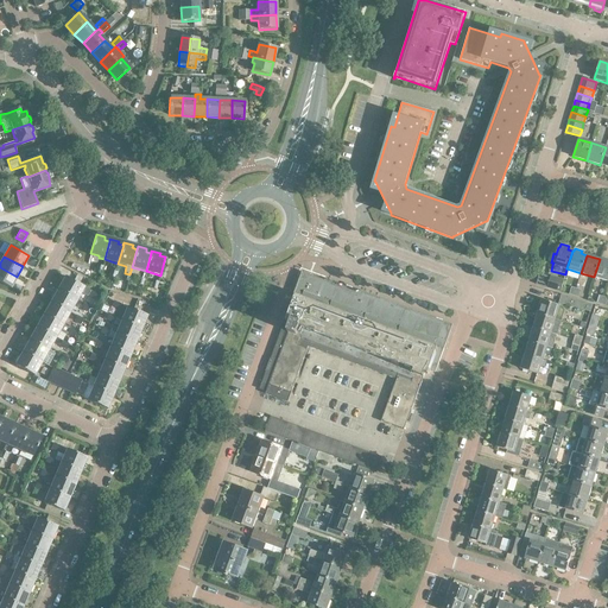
[(607,282),(607,280),(607,261),(600,259),(594,277),(607,282)]
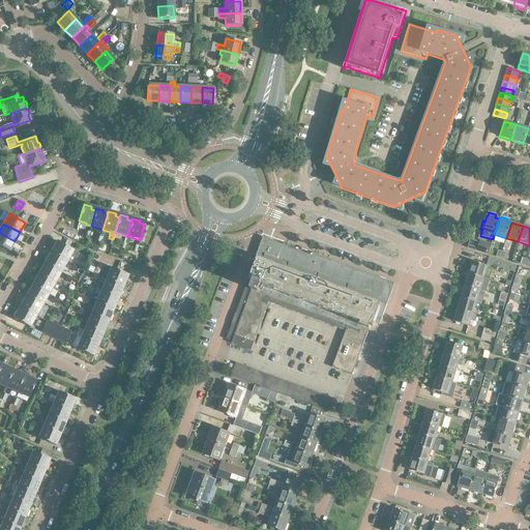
[(0,233),(0,245),(9,252),(15,241),(0,233)]
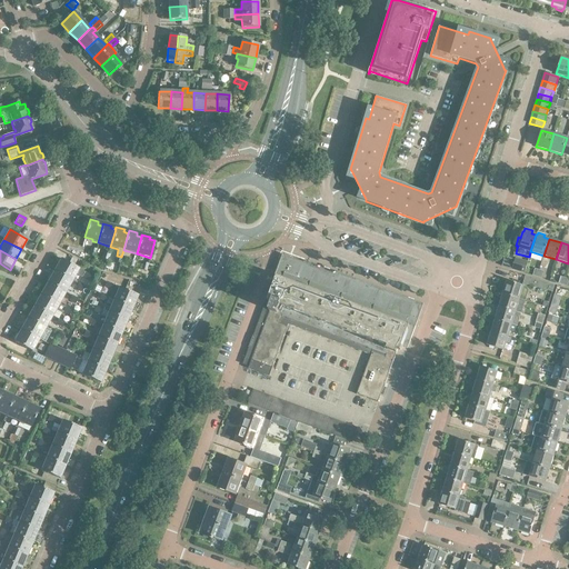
[(372,352),(357,395),(378,402),(379,400),(378,400),(385,383),(387,379),(386,378),(392,362),(398,348),(399,349),(400,348),(398,347),(399,346),(407,349),(417,321),(416,320),(420,308),(398,299),(399,297),(303,261),(303,262),(282,255),(273,280),(280,282),(272,301),(271,300),(270,301),(272,302),(269,311),(248,369),(269,377),(288,325),(365,352),(366,350),(372,352)]
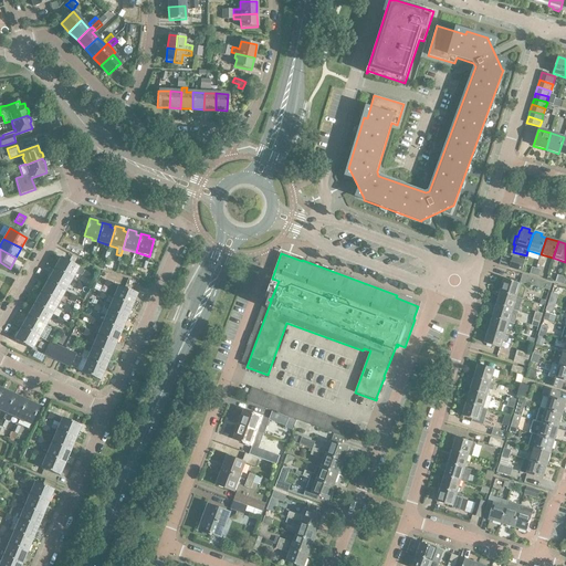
[(525,261),(512,257),(509,268),(522,272),(525,261)]
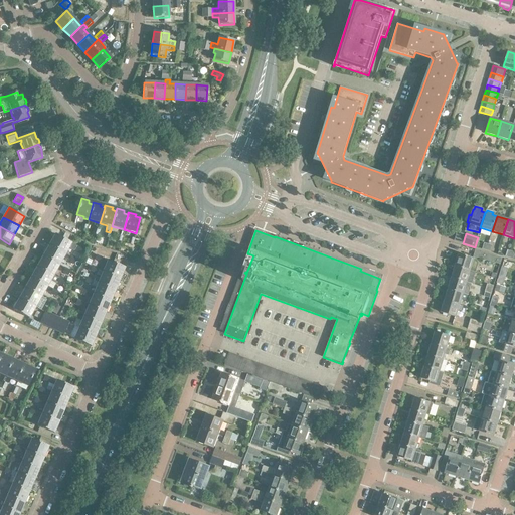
[(52,238),(49,245),(51,246),(63,253),(66,246),(68,248),(71,243),(66,240),(62,238),(57,235),(54,239),(52,238)]
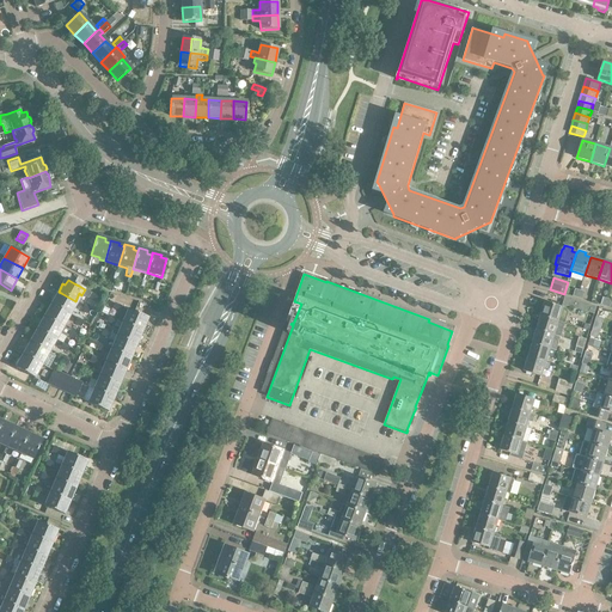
[(55,297),(51,304),(54,306),(54,305),(68,313),(72,306),(74,307),(78,303),(75,301),(61,293),(57,298),(55,297)]
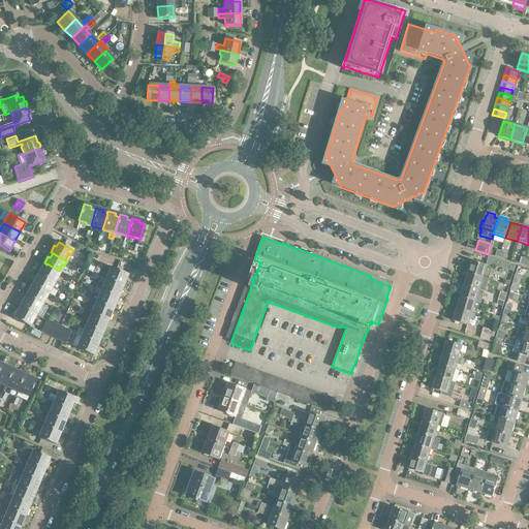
[(488,256),(486,266),(471,261),(469,266),(470,267),(468,273),(468,274),(483,278),(488,279),(492,268),(501,268),(514,271),(516,265),(488,256)]
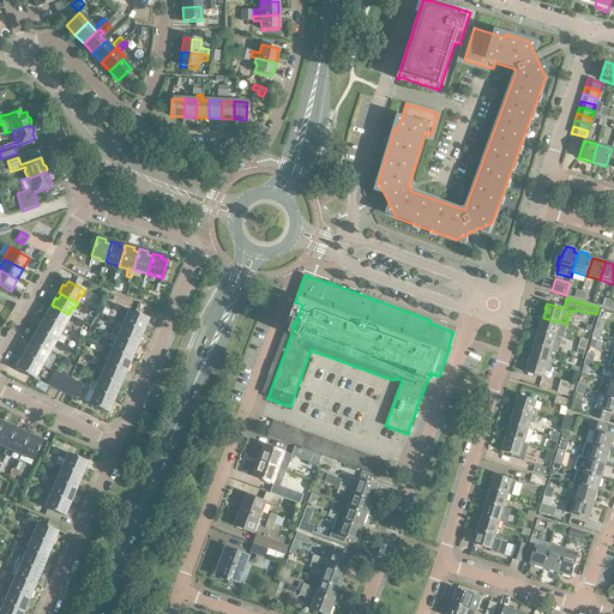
[(48,309),(44,318),(47,319),(61,327),(65,319),(67,320),(71,315),(68,314),(54,306),(54,307),(52,311),(48,309)]
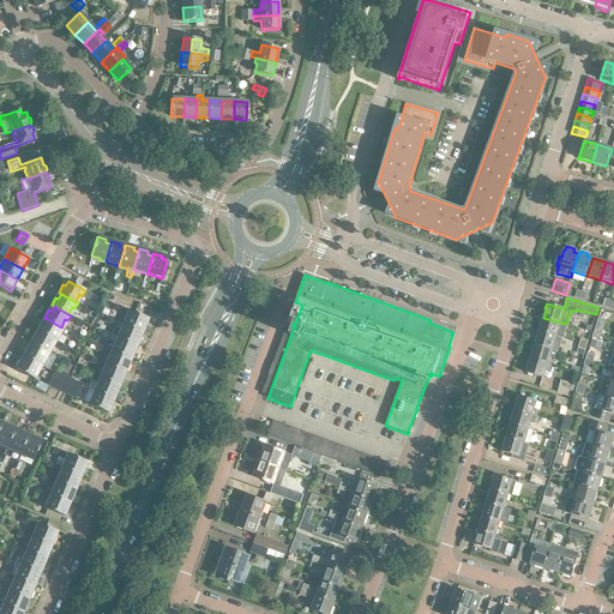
[(607,317),(608,317),(611,312),(601,308),(597,318),(603,319),(607,317)]
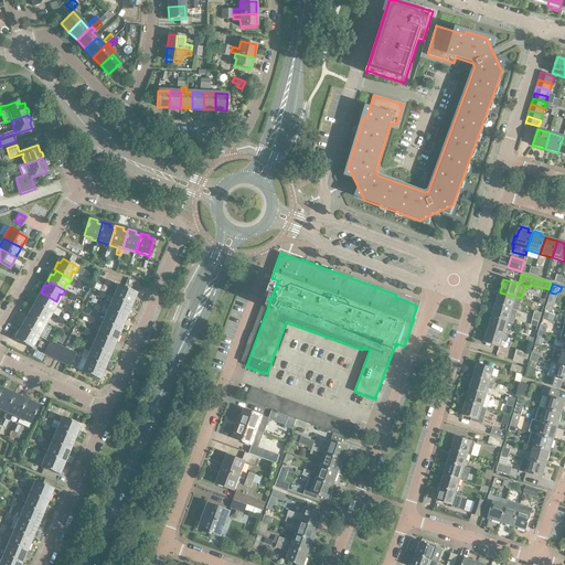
[(113,298),(129,305),(129,306),(131,307),(135,299),(132,298),(135,292),(118,286),(113,298)]
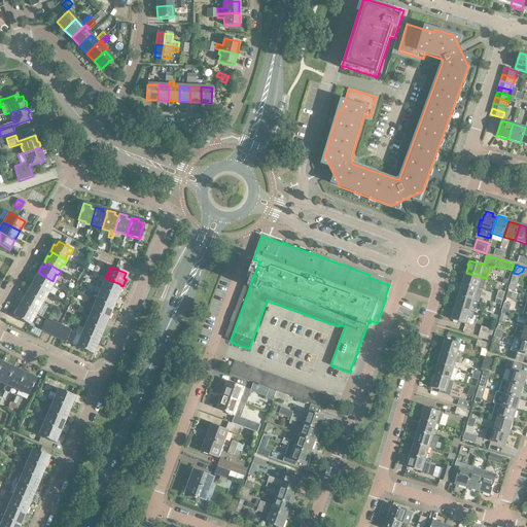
[(463,284),(478,288),(481,277),(466,273),(466,272),(465,272),(464,277),(465,277),(463,284)]
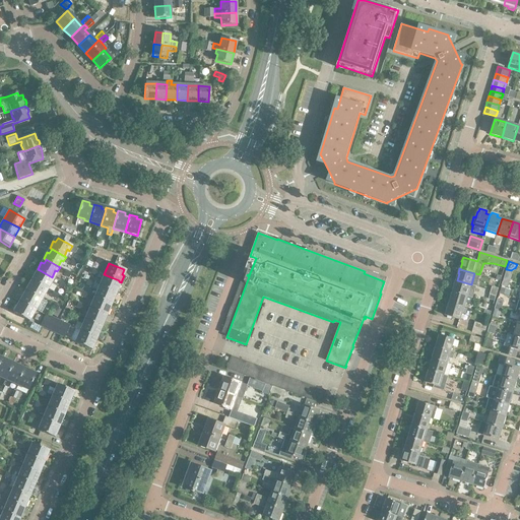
[(35,273),(31,279),(34,281),(34,280),(46,287),(49,281),(51,282),(56,285),(57,285),(59,281),(54,278),(52,277),(40,270),(38,274),(35,273)]
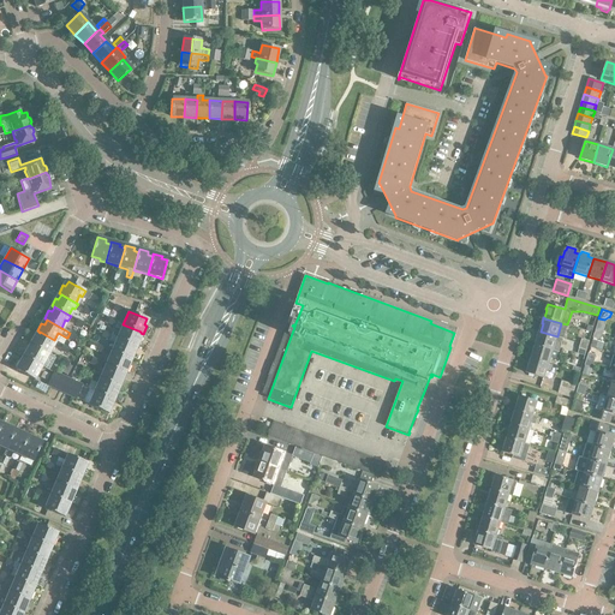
[(138,338),(141,333),(141,332),(123,324),(117,338),(135,346),(137,347),(141,339),(138,338)]
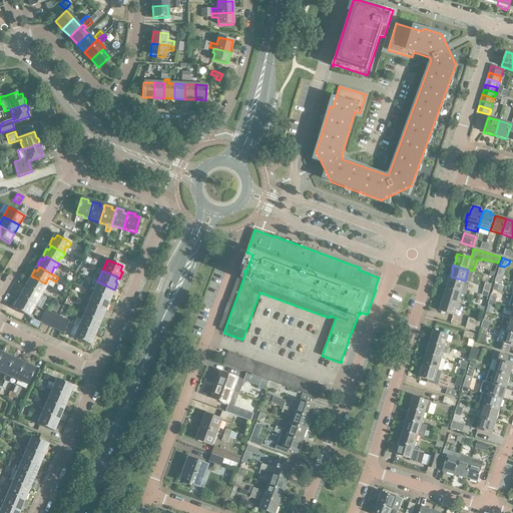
[(466,294),(470,283),(465,281),(451,277),(450,276),(448,281),(449,282),(447,288),(447,289),(466,294)]
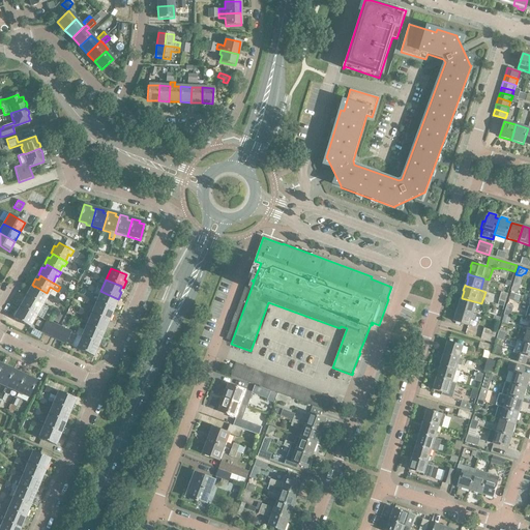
[(30,289),(26,296),(28,297),(40,304),(43,297),(46,299),(49,294),(47,293),(34,286),(34,287),(32,290),(30,289)]
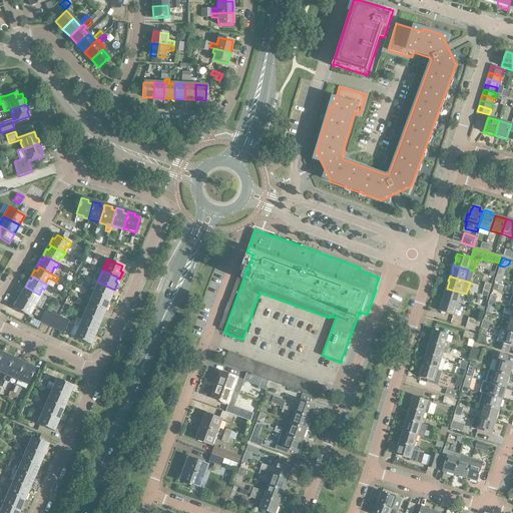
[(112,289),(97,282),(92,293),(107,300),(109,301),(112,294),(110,293),(112,289)]
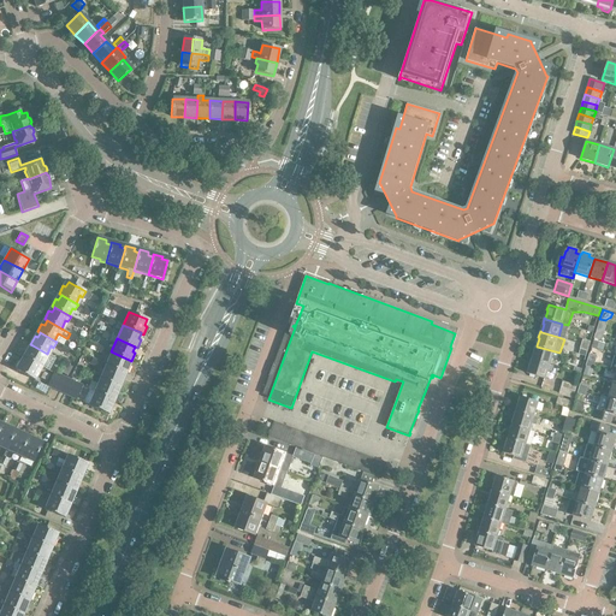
[(28,349),(23,357),(25,359),(25,357),(40,366),(43,359),(47,360),(49,355),(47,354),(33,345),(30,350),(28,349)]
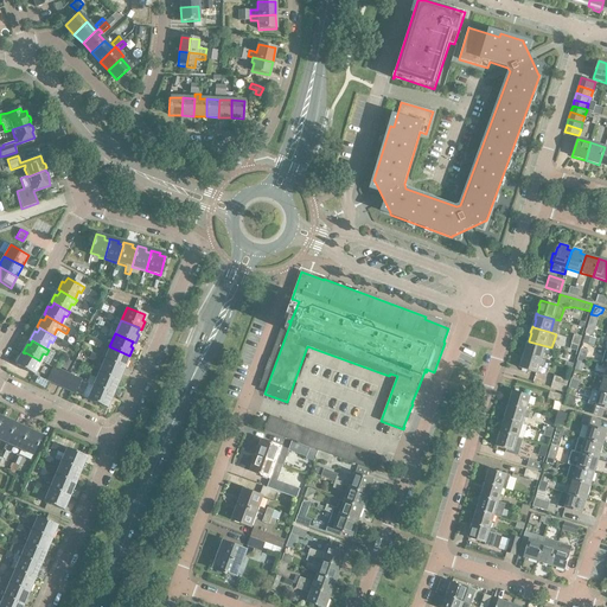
[(542,359),(543,352),(549,355),(551,347),(529,342),(529,340),(528,340),(526,346),(528,346),(525,355),(542,359)]
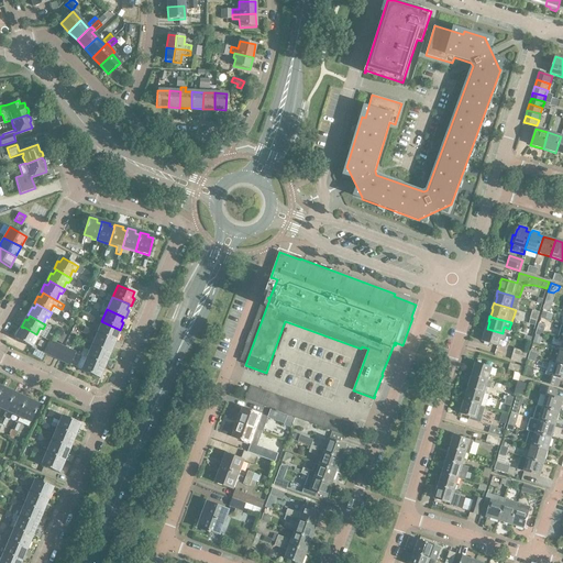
[(118,329),(101,321),(97,334),(112,341),(116,342),(119,334),(116,333),(118,329)]
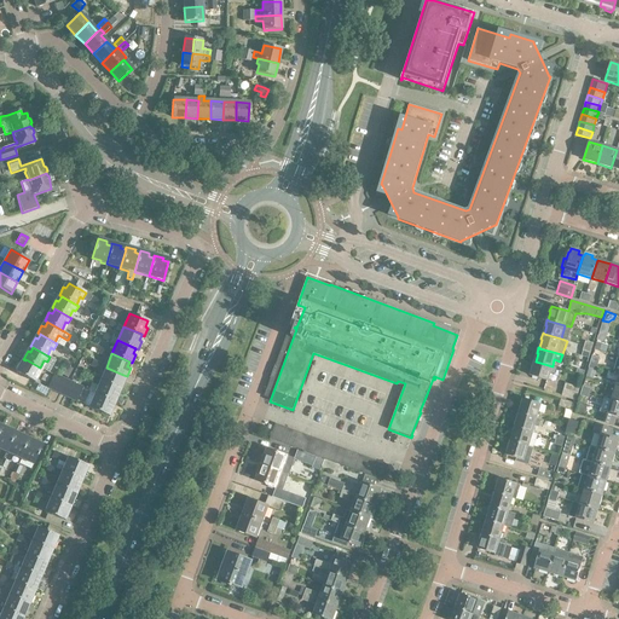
[(597,365),(600,358),(591,356),(590,363),(597,365)]
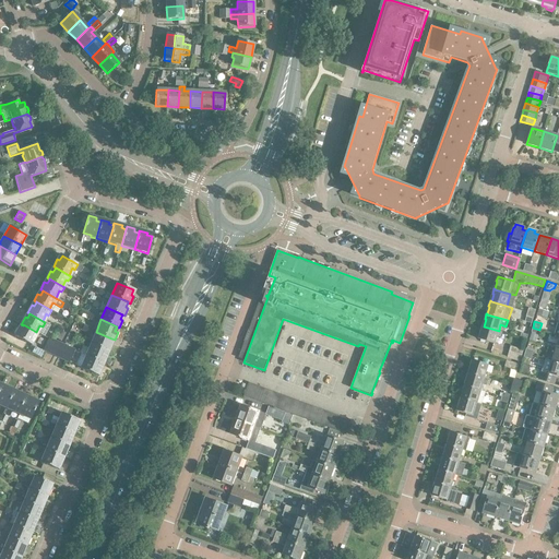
[(19,328),(14,335),(30,344),(33,337),(35,339),(38,333),(36,332),(23,324),(23,325),(21,329),(19,328)]
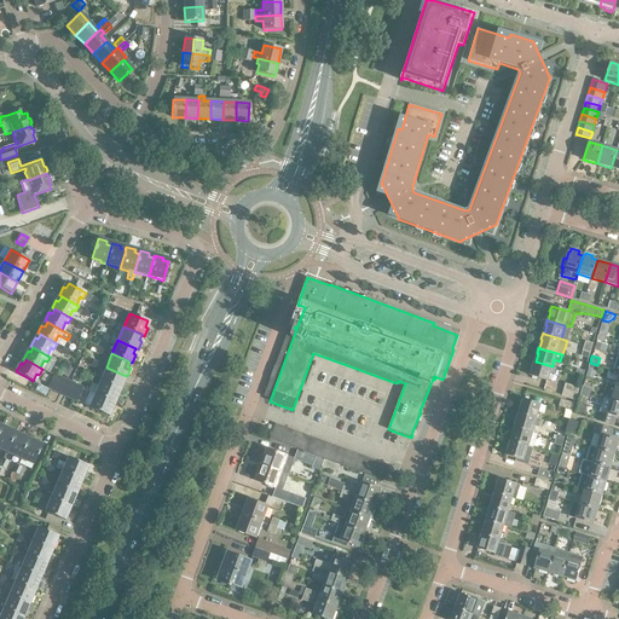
[(533,368),(531,376),(548,381),(550,374),(554,375),(555,368),(553,368),(553,366),(536,362),(534,360),(532,366),(533,368)]
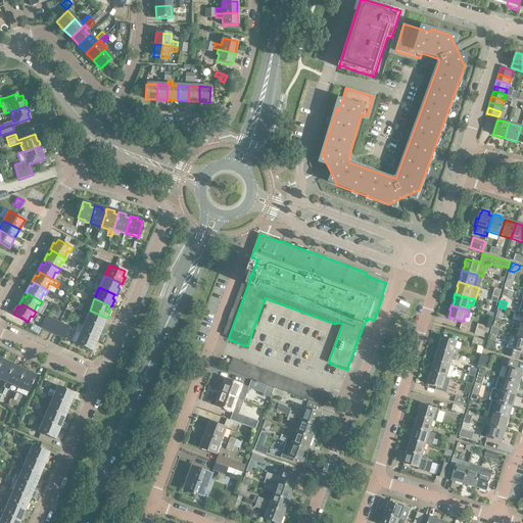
[(56,310),(52,317),(57,319),(60,312),(56,310)]
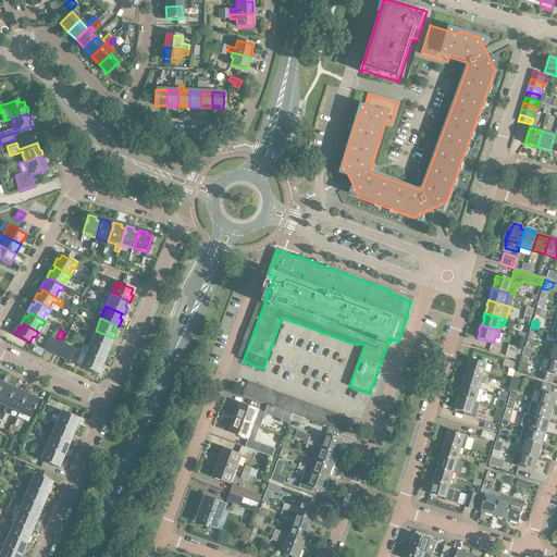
[(111,337),(96,331),(90,343),(107,349),(109,350),(112,343),(110,342),(111,337)]
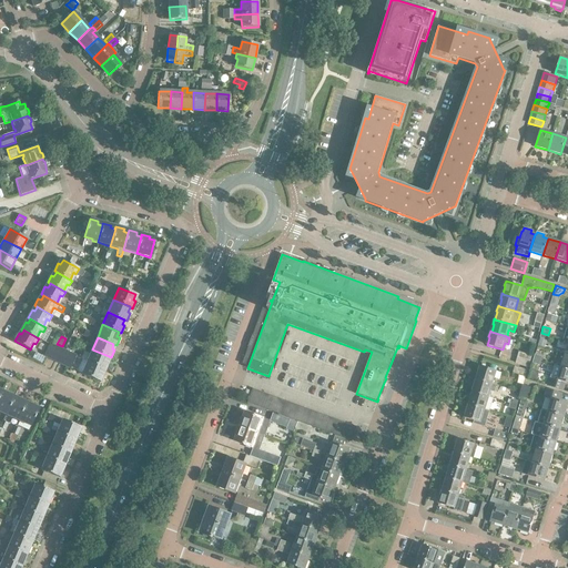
[(70,340),(66,347),(72,351),(75,342),(70,340)]
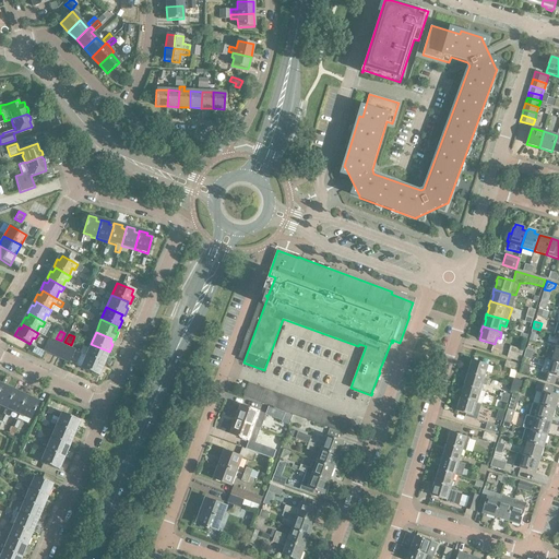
[(49,337),(43,351),(54,356),(60,343),(49,337)]
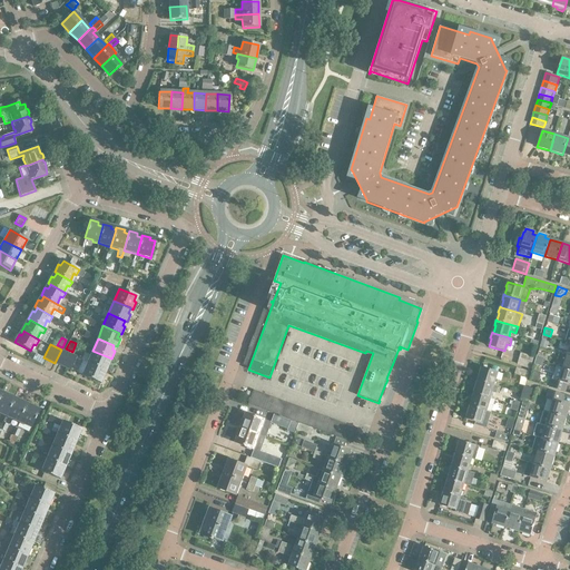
[(84,353),(81,360),(87,363),(104,370),(106,371),(109,363),(107,362),(109,357),(92,351),(90,356),(84,353)]
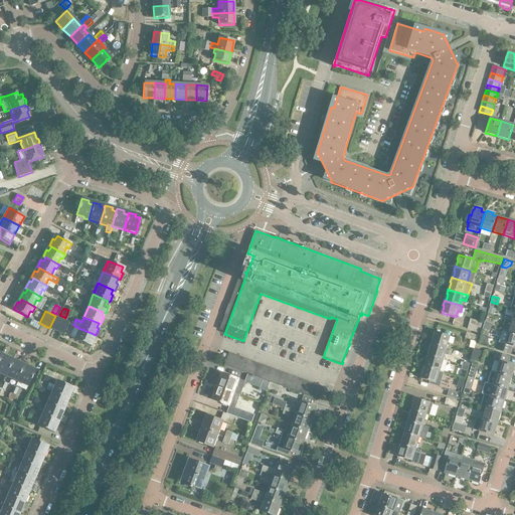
[(63,334),(69,323),(58,318),(53,329),(63,334)]
